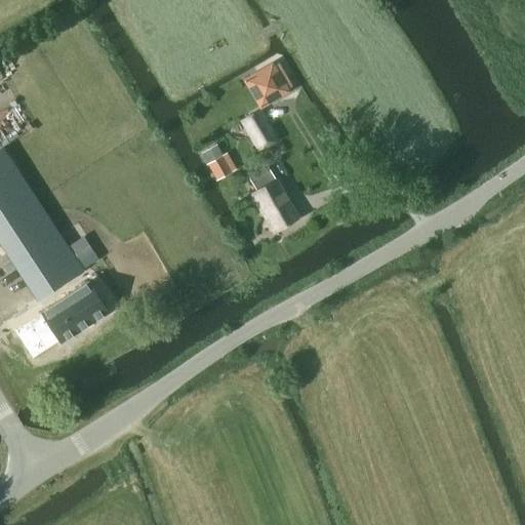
[(292,88),(278,65),(271,69),(271,68),(245,83),(260,110),(286,93),(286,92),(292,88)]
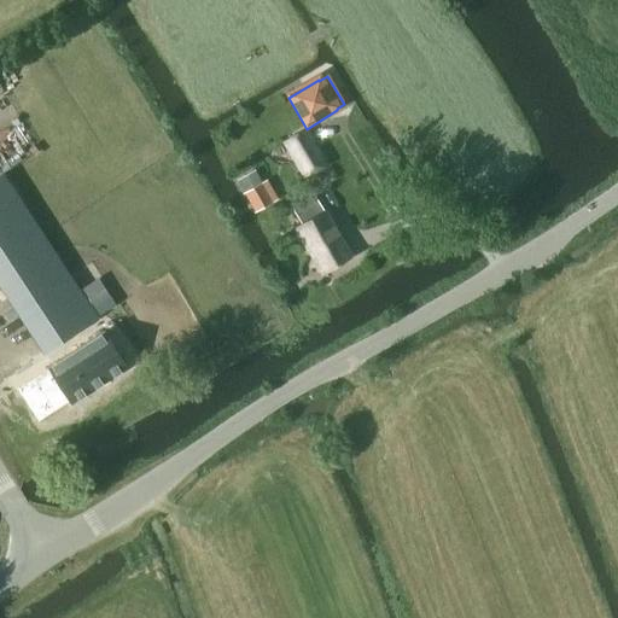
[(283,143),(301,172),(321,158),(303,129),(283,143)]
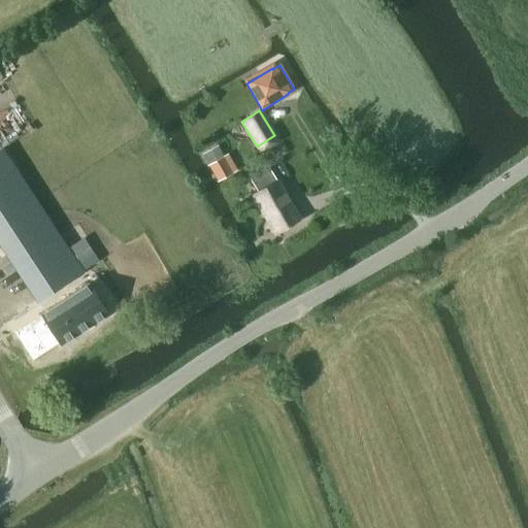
[(0,151),(0,240),(38,300),(83,271),(21,176),(30,170),(11,143),(0,151)]
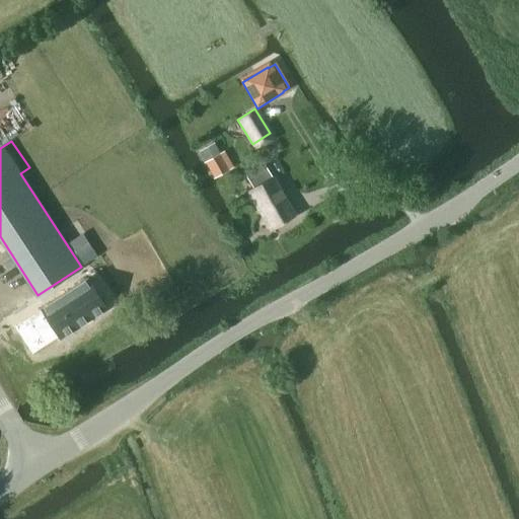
[(224,151),(205,162),(214,178),(233,167),(224,151)]
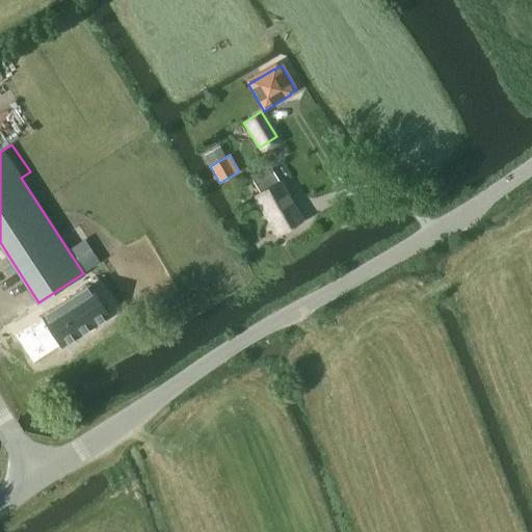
[(255,180),(263,192),(256,196),(280,234),(278,234),(280,235),(304,219),(304,218),(303,218),(272,169),(255,180)]
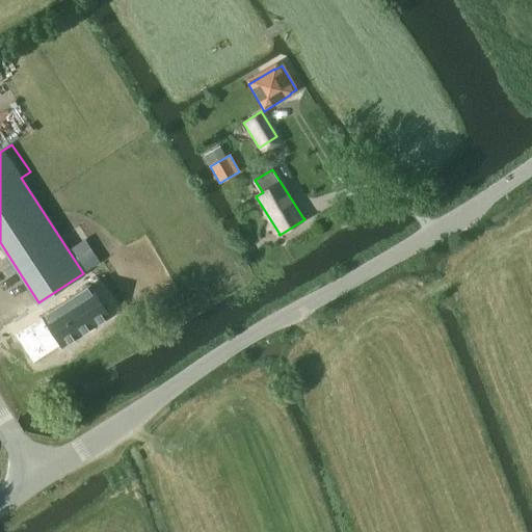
[(62,345),(108,316),(90,287),(44,317),(62,345)]
